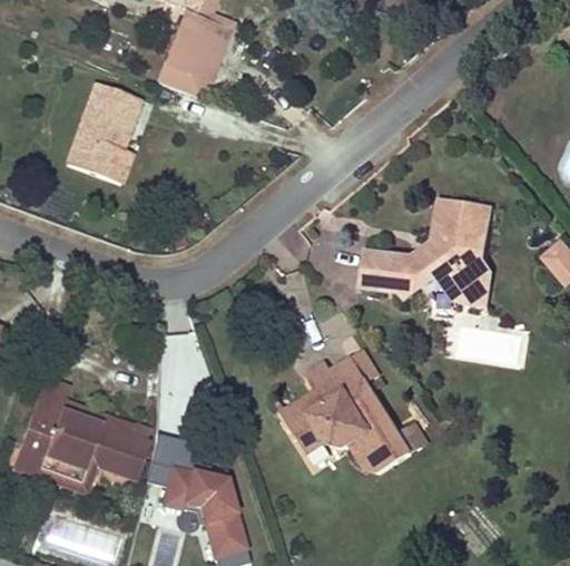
[(198,11),(203,0),(168,0),(192,9),(198,11)]
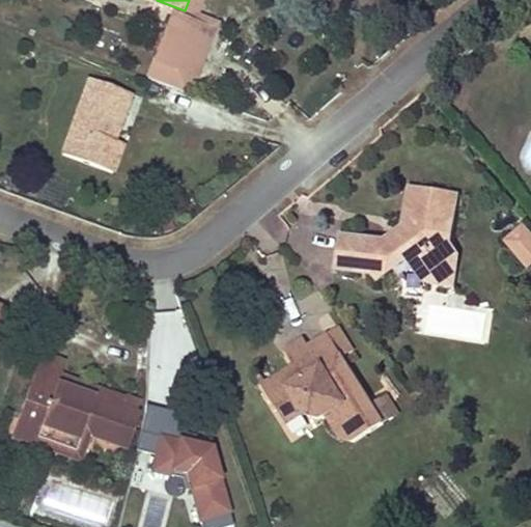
[(203,14),(207,0),(189,0),(185,10),(178,8),(176,15),(205,26),(183,87),(194,81),(217,20),(203,14)]
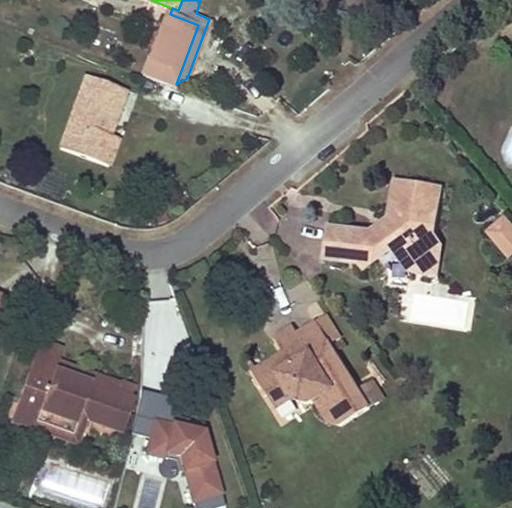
[(170,14),(166,12),(143,71),(176,84),(198,25),(170,14)]
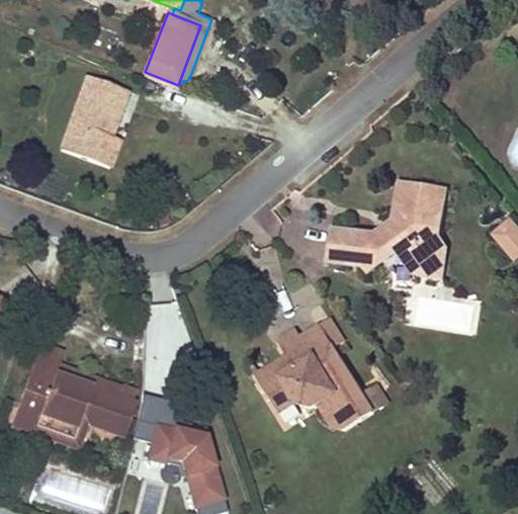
[(110,165),(115,151),(120,138),(111,134),(127,88),(86,73),(59,146),(110,165)]
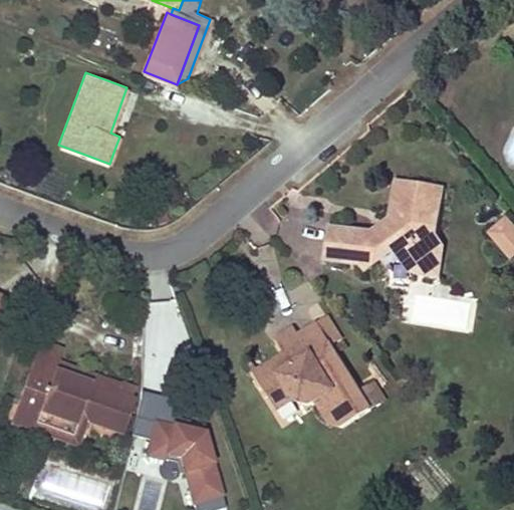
[(357,263),(363,271),(378,258),(390,248),(398,259),(426,264),(433,227),(440,186),(394,178),(388,216),(386,228),(371,240),(366,233),(325,225),(320,257),(357,263)]
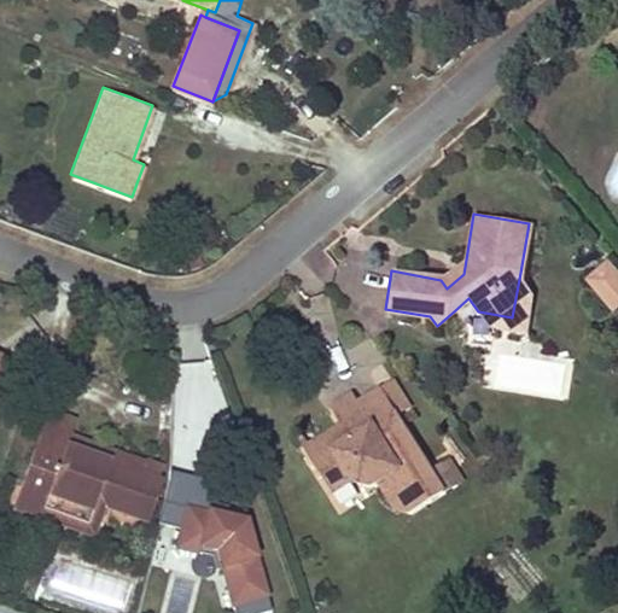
[(617,263),(610,255),(586,276),(616,310),(617,307),(617,263)]
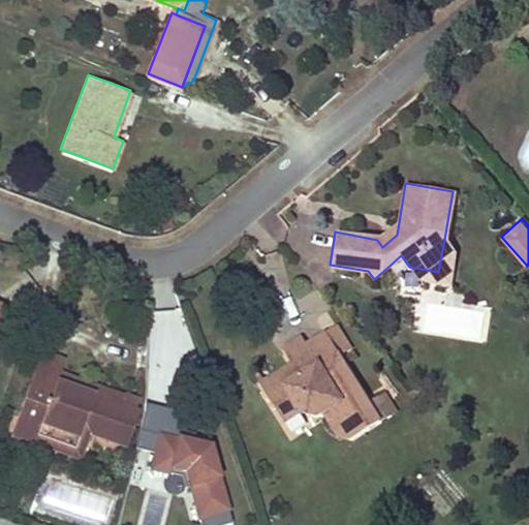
[(397,235),(399,222),(377,240),(382,247),(397,235)]
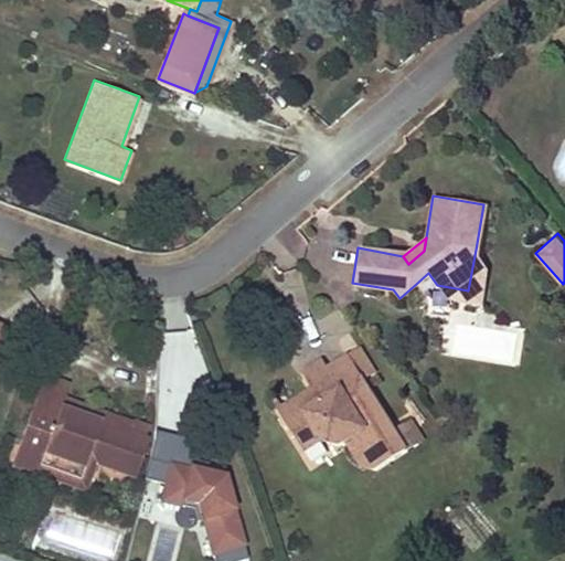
[(479,304),(487,263),(476,250),(468,290),(437,285),(428,273),(416,284),(425,294),(479,304)]
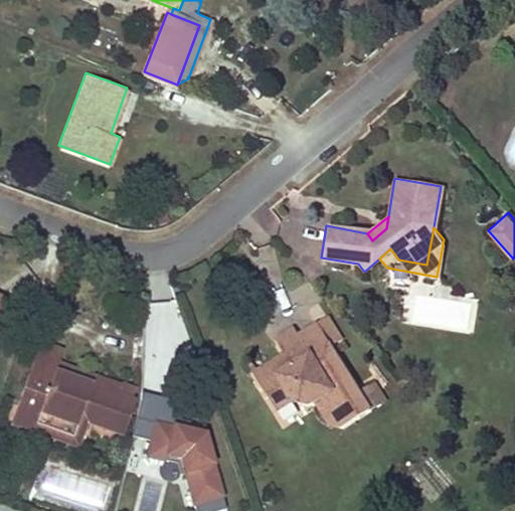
[(0,322),(4,324),(13,299),(0,294),(0,322)]
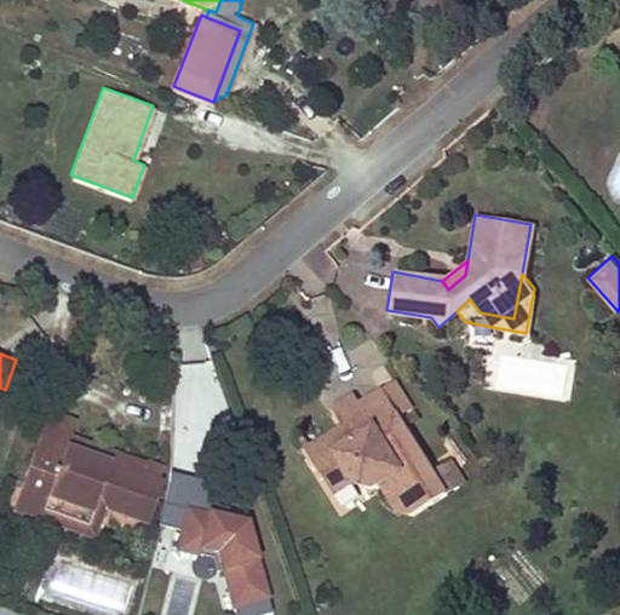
[(219,358),(181,360),(182,425),(177,425),(178,463),(207,461),(206,427),(220,427),(219,358)]
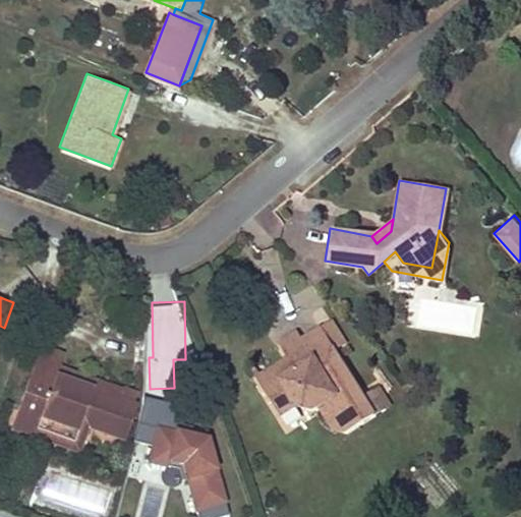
[(328,361),(337,355),(319,326),(302,336),(316,358),(328,361)]
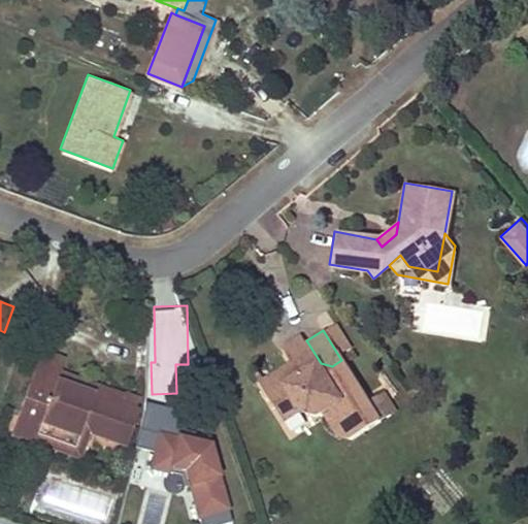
[(281,345),(286,352),(291,360),(274,370),(284,382),(267,392),(283,416),(298,405),(317,410),(324,405),(339,429),(354,432),(391,406),(378,387),(366,394),(341,360),(332,366),(321,363),(306,340),(300,332),(281,345)]
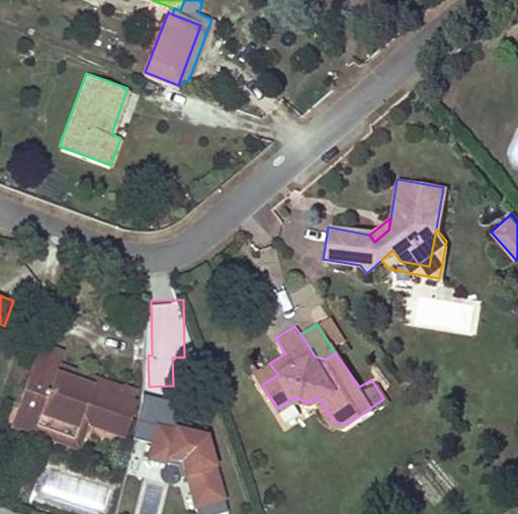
[(39,342),(17,404),(39,412),(33,430),(57,438),(64,421),(84,428),(86,420),(89,413),(127,427),(136,402),(117,395),(120,386),(93,376),(90,386),(56,372),(59,363),(63,351),(39,342)]
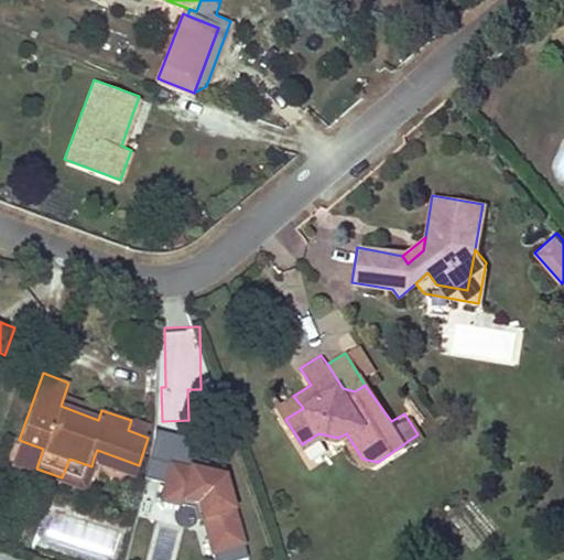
[(101,410),(64,396),(61,406),(98,420),(101,410)]
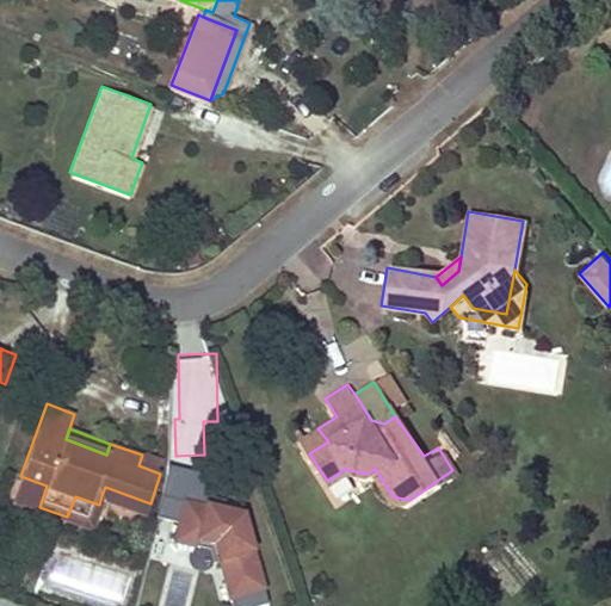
[(328,441),(318,428),(301,440),(309,453),(328,441)]
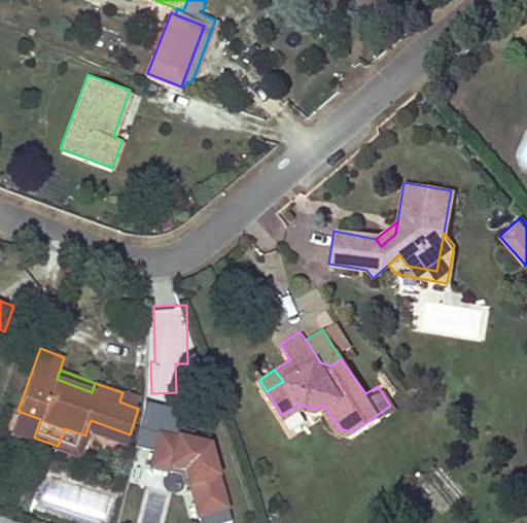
[(216,522),(231,519),(209,443),(192,439),(194,430),(182,427),(186,409),(144,399),(144,406),(139,426),(159,431),(154,449),(151,460),(184,468),(187,478),(200,522),(216,522)]
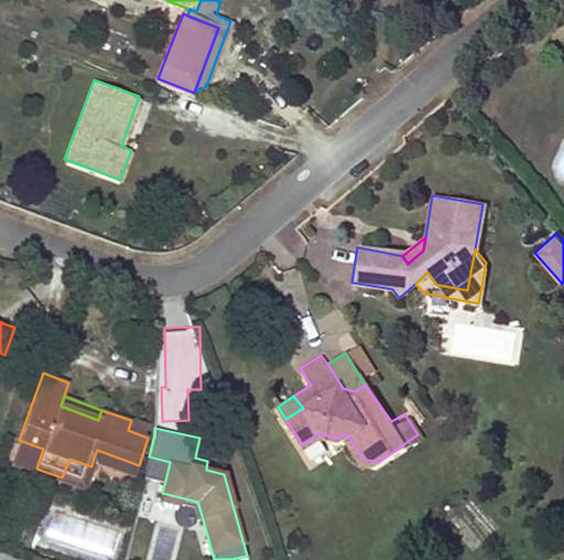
[(43,449),(19,440),(12,460),(36,469),(43,449)]
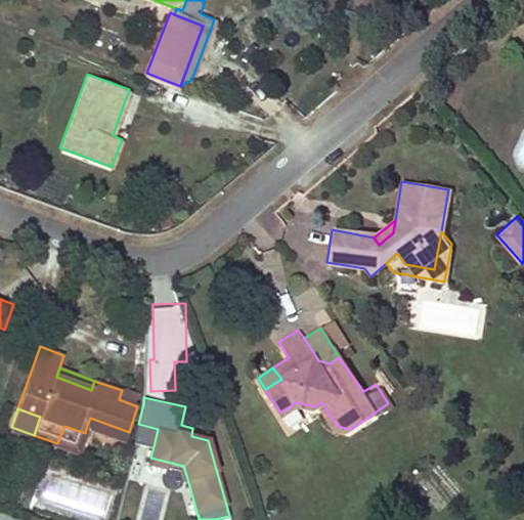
[(129,432),(90,418),(87,425),(126,439),(129,432)]
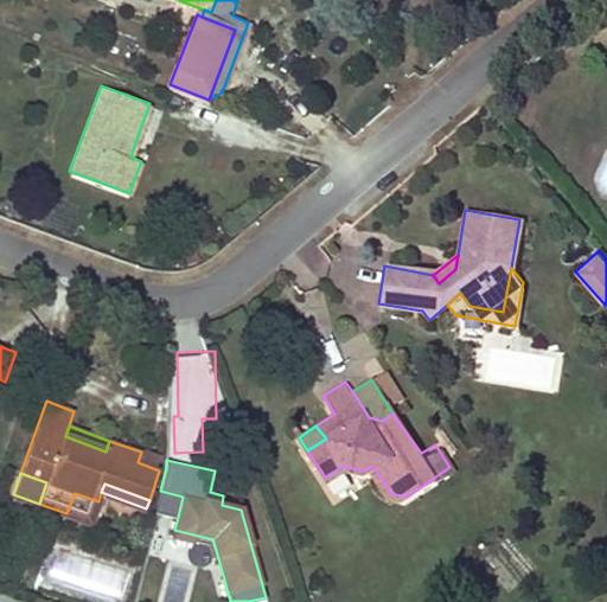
[(178,517),(183,497),(160,491),(155,511),(178,517)]
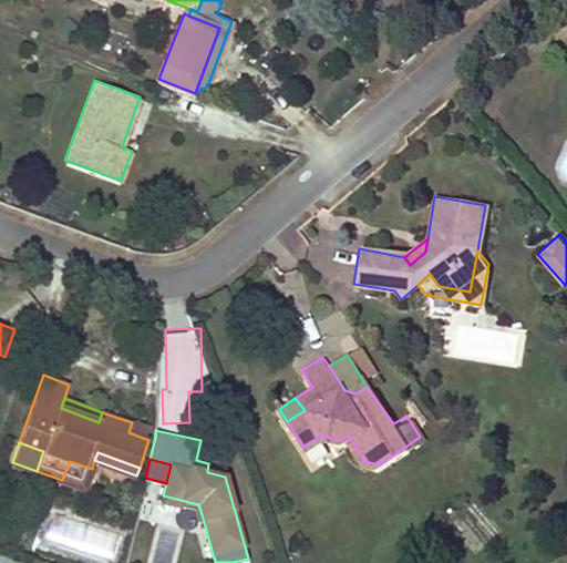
[(92,469),(70,461),(62,480),(84,488),(92,469)]
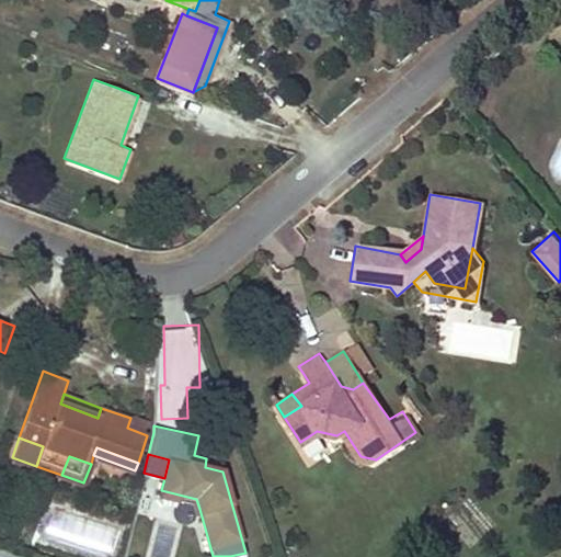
[(196,499),(161,490),(160,495),(192,503),(194,510),(199,509),(196,499)]
